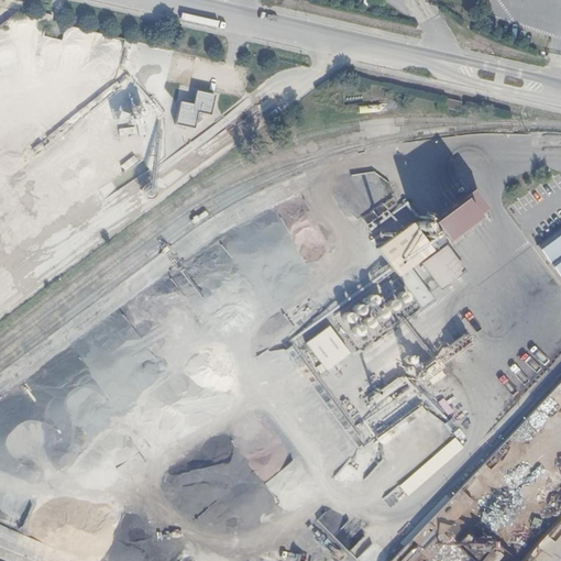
[(210,114),(215,95),(196,89),(193,103),(180,100),(175,122),(194,127),(197,111),(210,114)]
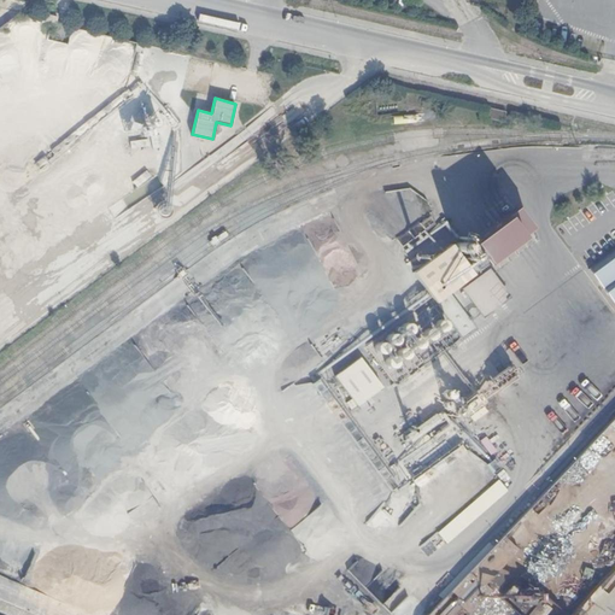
[(472,234),(487,255),(536,218),(525,205),(497,226),(492,218),(472,234)]
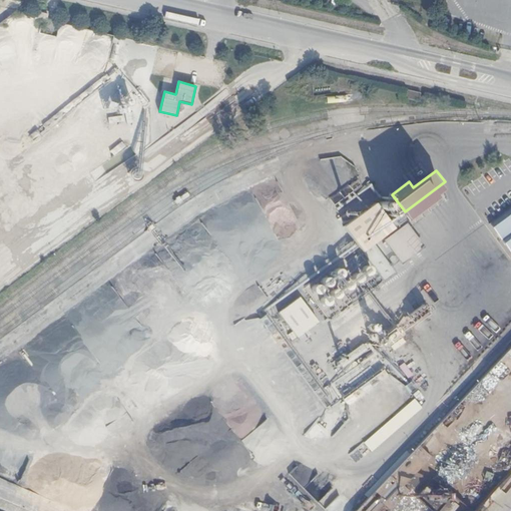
[(381,238),(401,223),(382,198),(351,221),(392,276),(403,268),(381,238)]
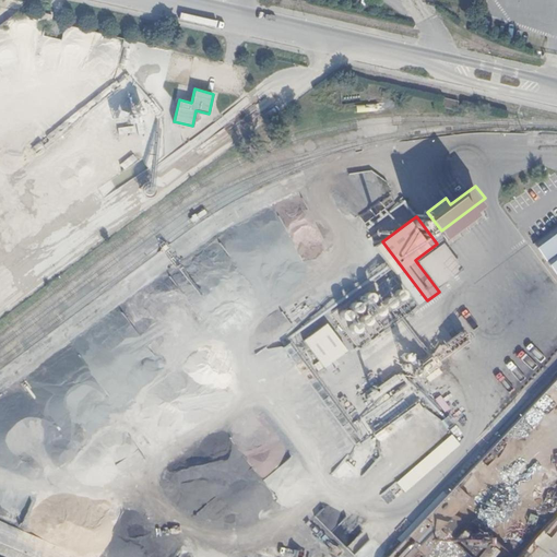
[(556,226),(532,246),(556,280),(556,226)]
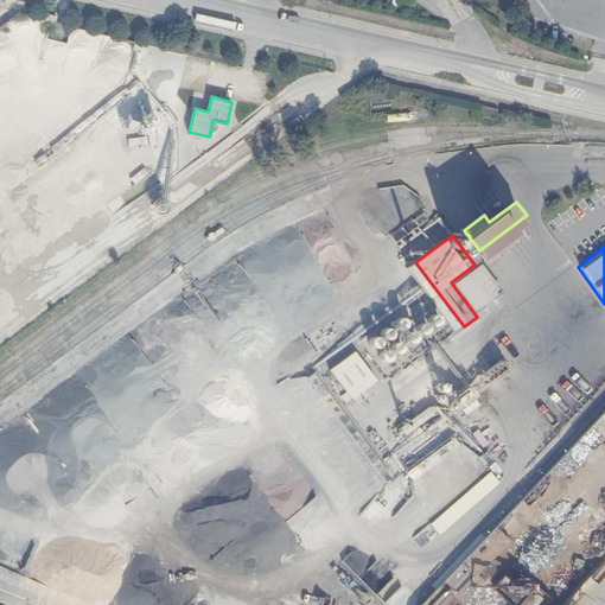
[(504,287),(486,263),(467,279),(484,301),(504,287)]
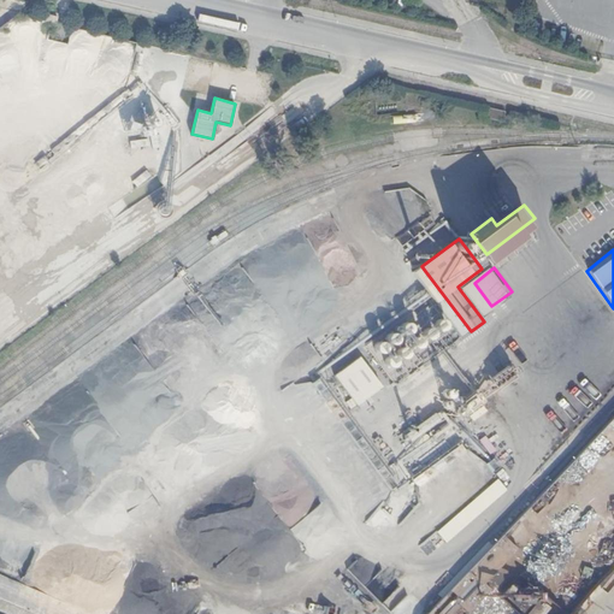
[(387,346),(379,343),(377,354),(395,358),(401,331),(390,329),(387,346)]
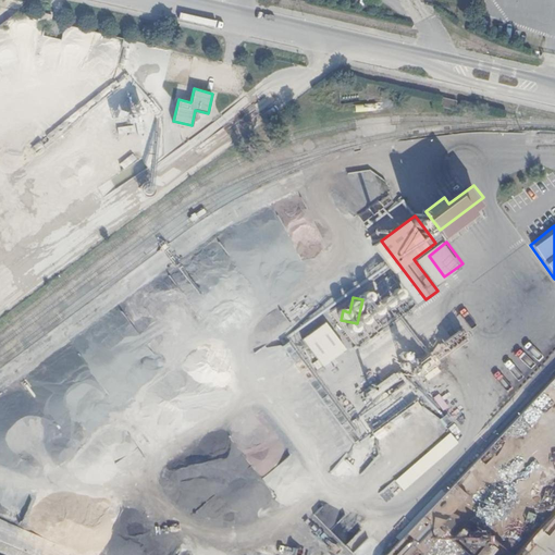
[(325,321),(303,337),(322,366),(346,348),(325,321)]
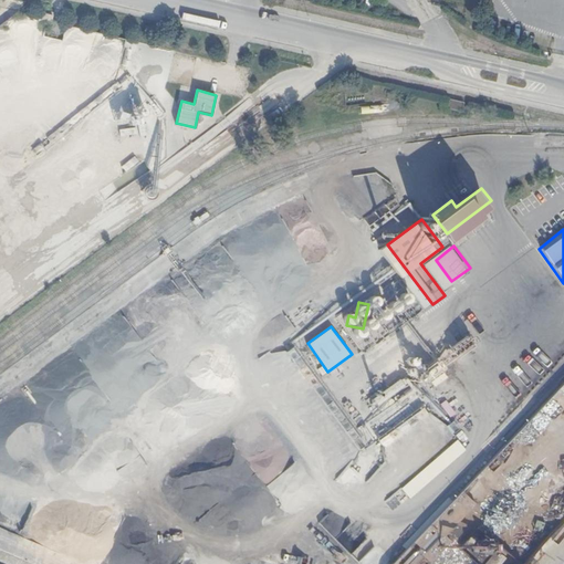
[(458,439),(404,488),(411,497),(466,448),(458,439)]
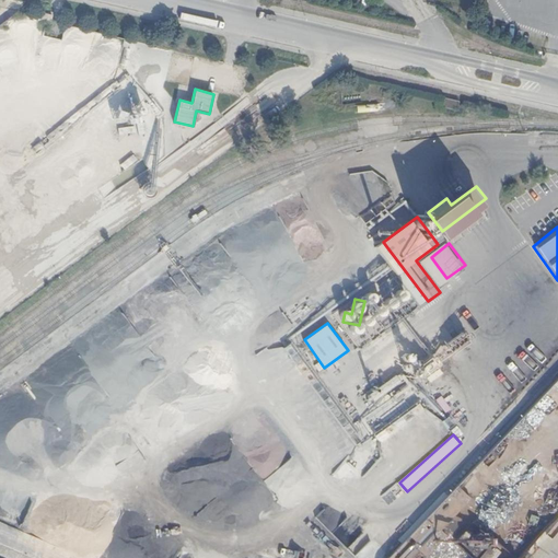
[(413,530),(399,546),(399,557),(433,557),(438,553),(431,548),(437,541),(437,516),(445,516),(442,514),(446,508),(456,508),(456,495),(439,495),(413,530)]
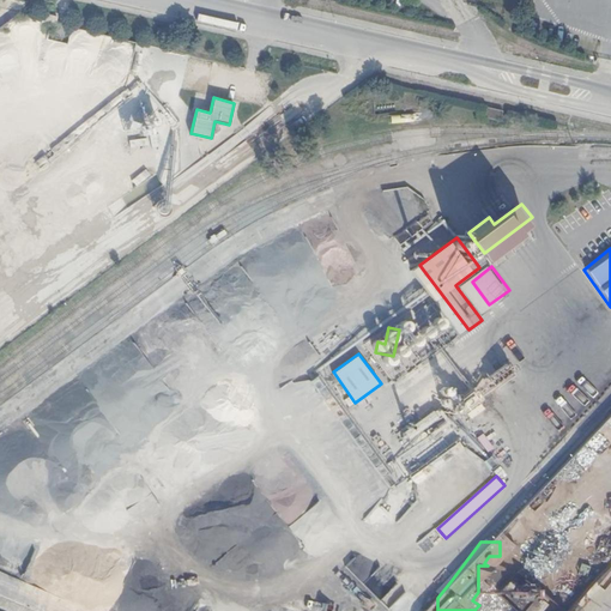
[(398,581),(381,598),(389,608),(406,590),(398,581)]
